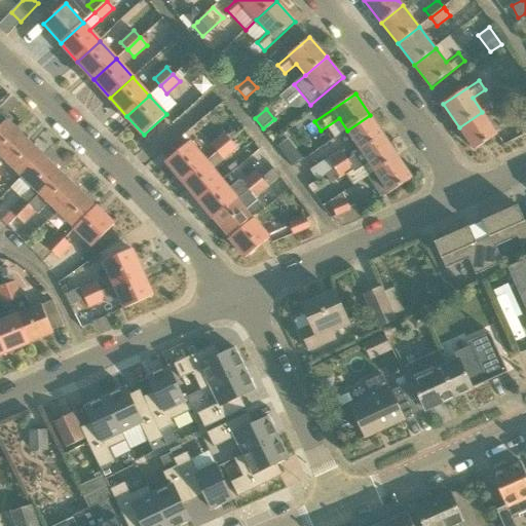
[(475,150),(497,135),(482,112),(459,127),(475,150)]
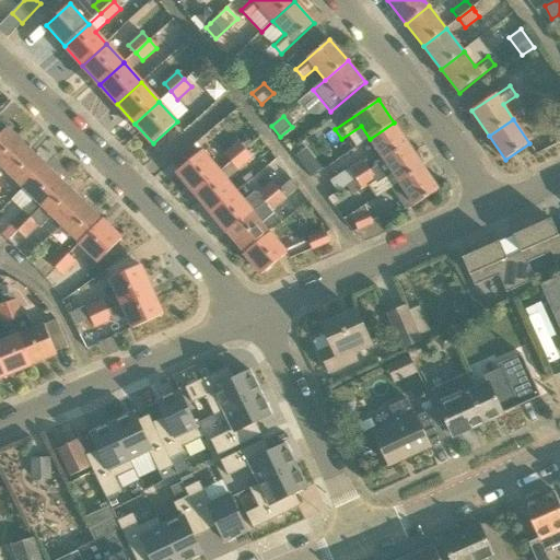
[(370,139),(385,161),(409,144),(394,123),(370,139)]
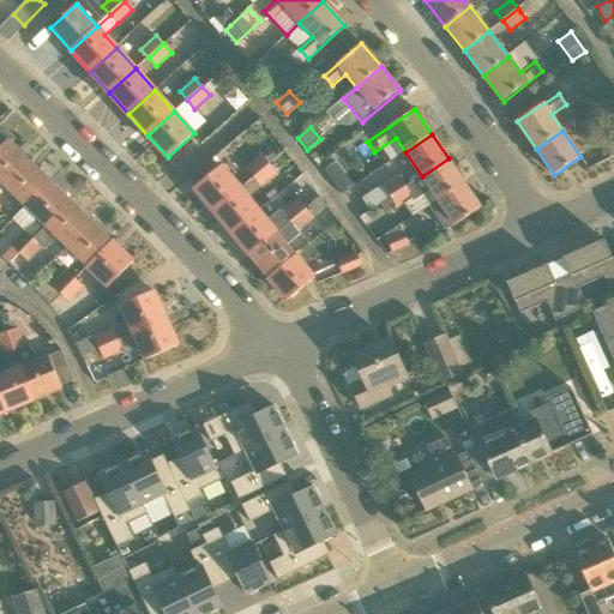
[(8,140),(0,149),(0,191),(5,186),(30,161),(8,140)]
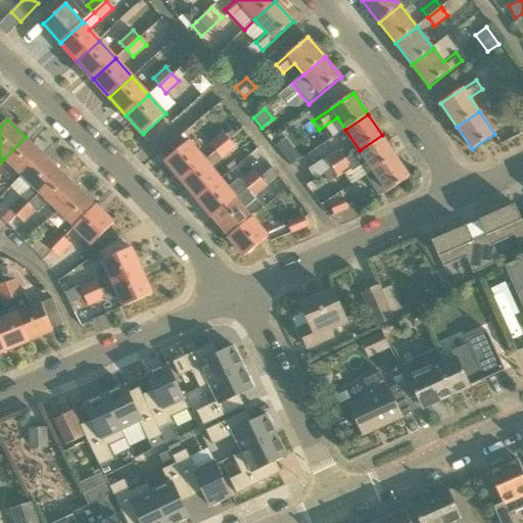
[(217,151),(230,140),(224,133),(210,144),(217,151)]
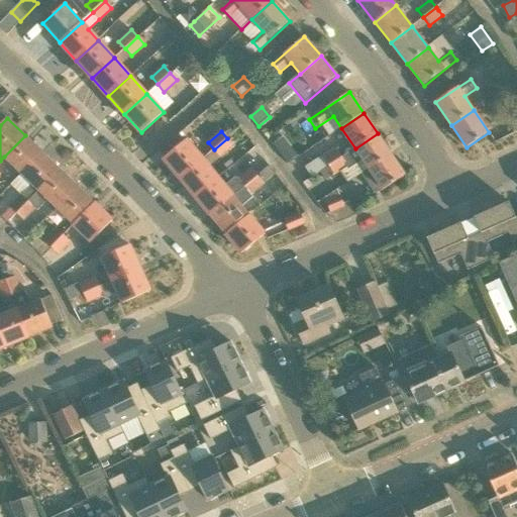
[(369,169),(391,153),(378,133),(355,148),(342,158),(321,172),(326,180),(348,165),(349,168),(363,160),(369,169)]
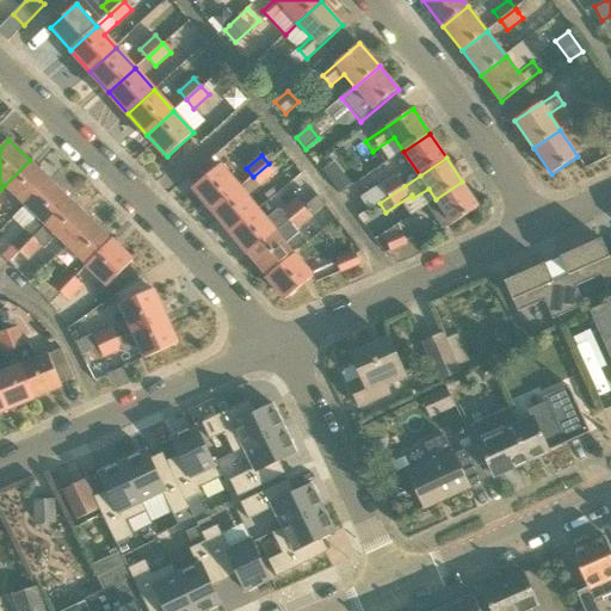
[(5,185),(25,205),(50,180),(30,160),(5,185)]
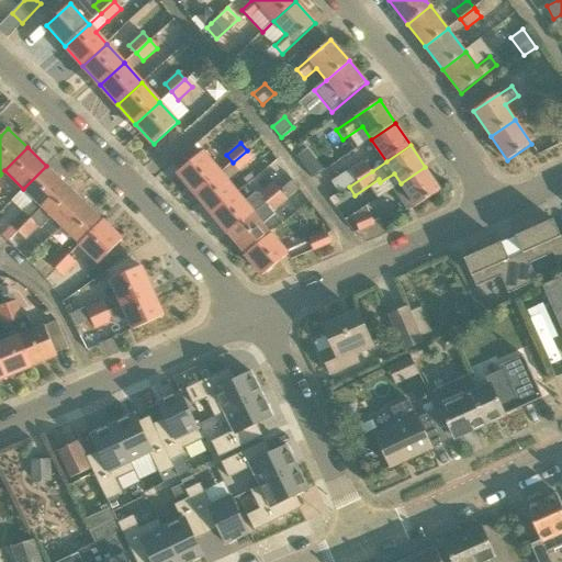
[(254,159),(247,150),(233,163),(239,171),(254,159)]
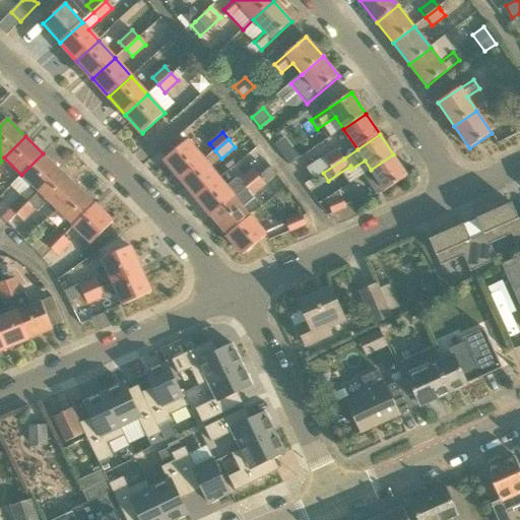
[(284,139),(275,146),(282,155),(291,147),(284,139)]
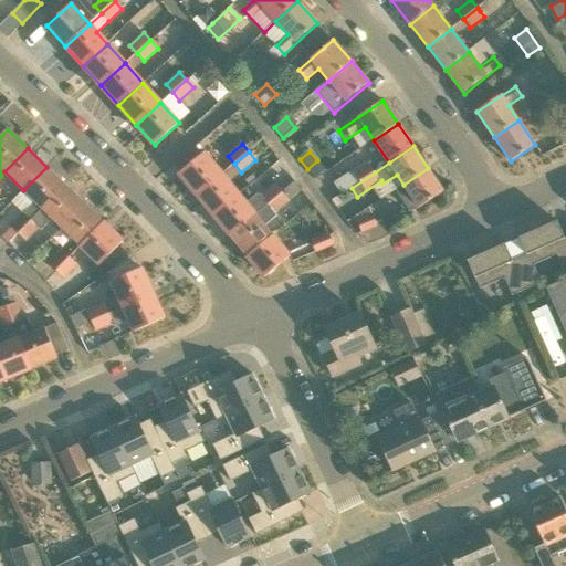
[(197,195),(222,174),(205,153),(179,174),(197,195)]
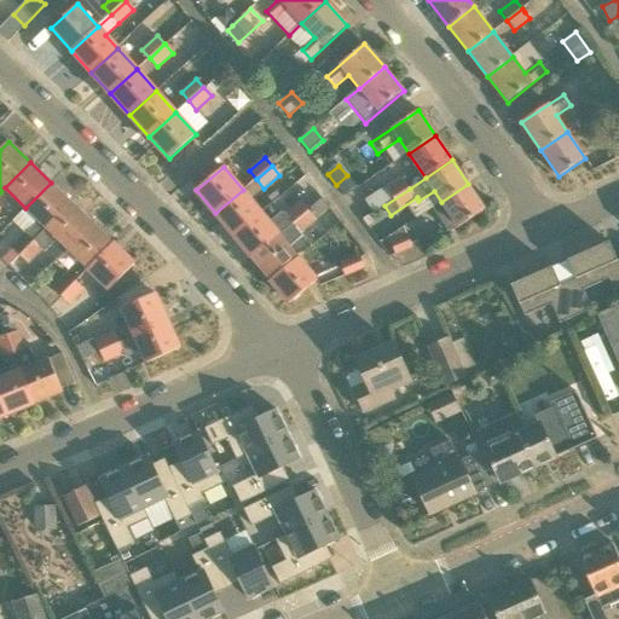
[(385,206),(410,189),(403,177),(365,201),(374,213),(385,206)]
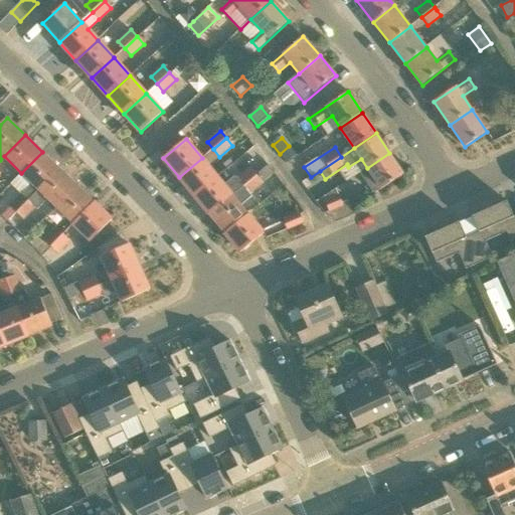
[(28,200),(38,190),(59,169),(42,152),(21,173),(32,183),(22,194),(28,200)]
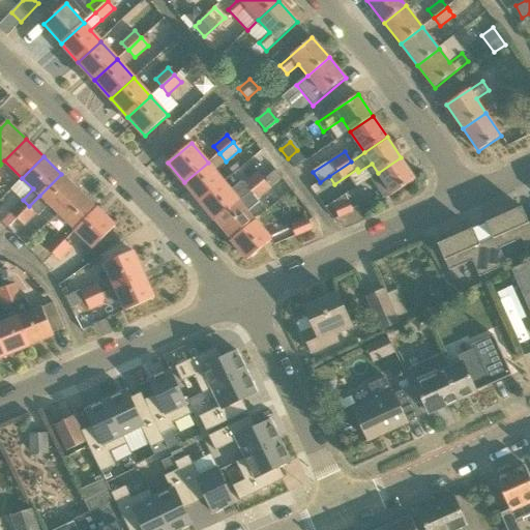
[(378,173),(392,195),(415,179),(401,157),(378,173)]
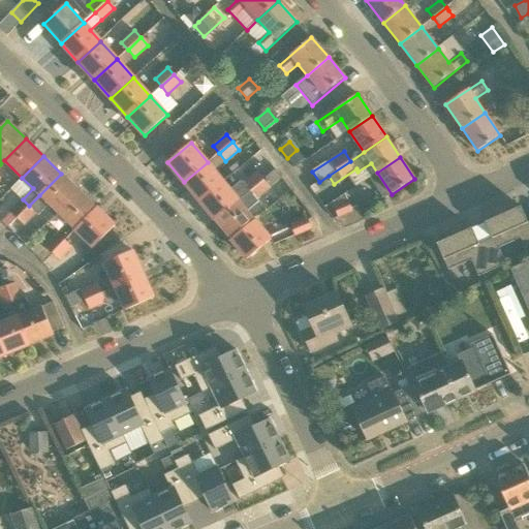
[(223,182),(214,170),(208,162),(184,182),(199,201),(223,182)]
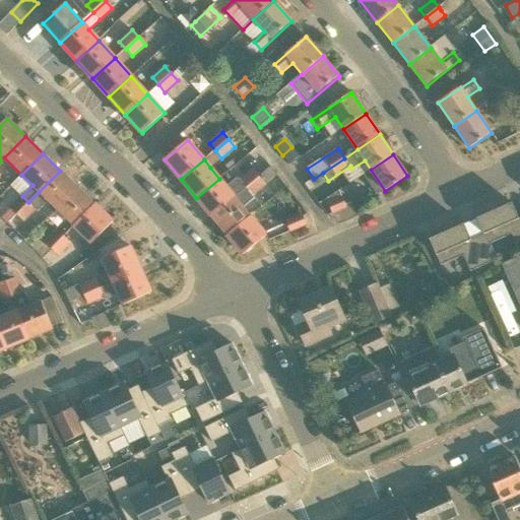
[(270,167),(259,177),(259,178),(211,216),(228,236),(251,216),(244,208),(255,198),(253,195),(265,185),(276,175),(270,167)]
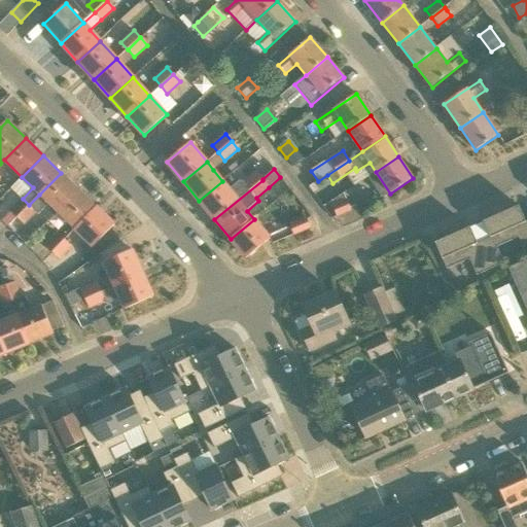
[(241,179),(230,189),(222,181),(199,201),(214,219),(262,180),(262,179),(256,172),(244,183),(241,179)]
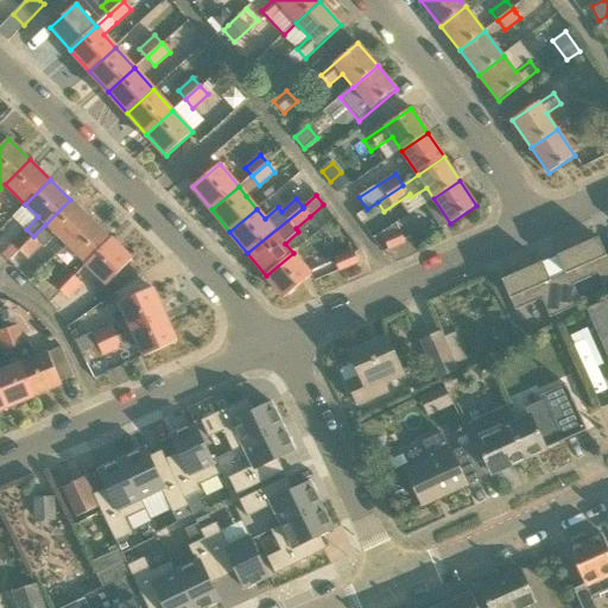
[(56,235),(67,245),(90,219),(70,200),(45,225),(33,236),(20,251),(27,259),(42,245),(44,247),(56,235)]
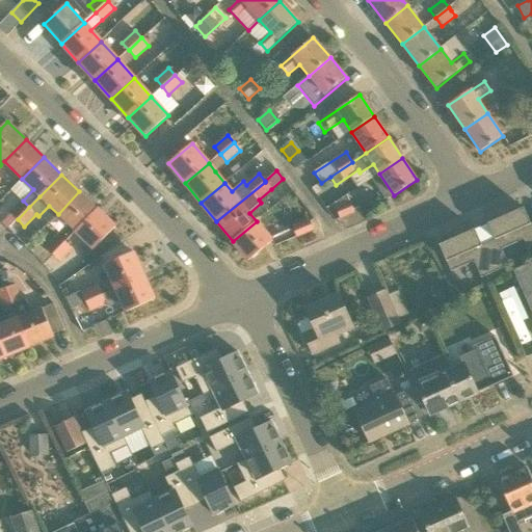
[(58,214),(76,231),(97,209),(79,191),(58,214)]
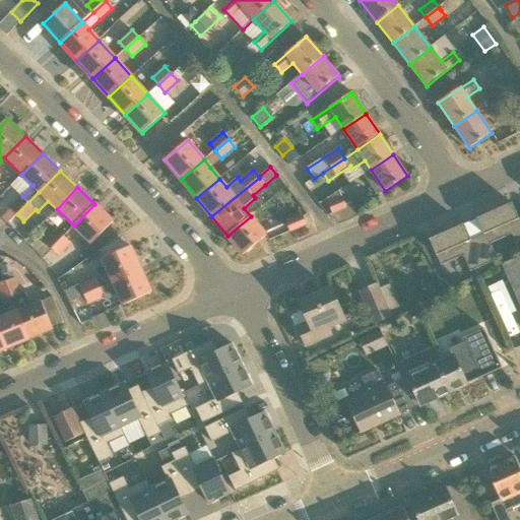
[(346,207),(342,198),(339,191),(326,199),(328,203),(333,213),(346,207)]
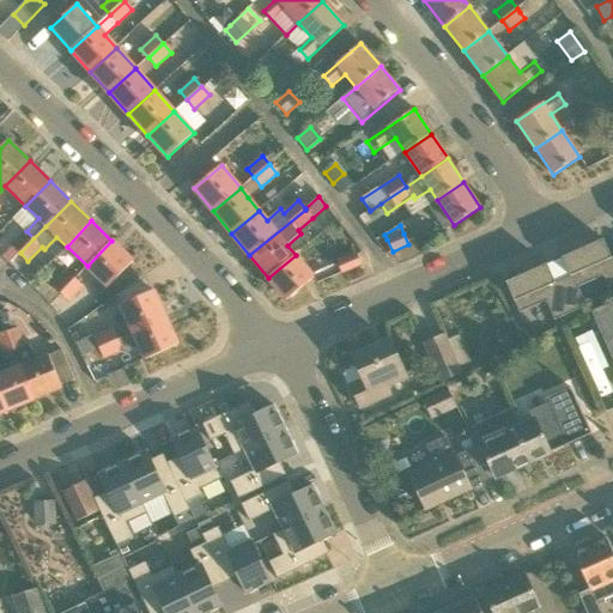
[(20,253),(34,238),(26,231),(12,246),(20,253)]
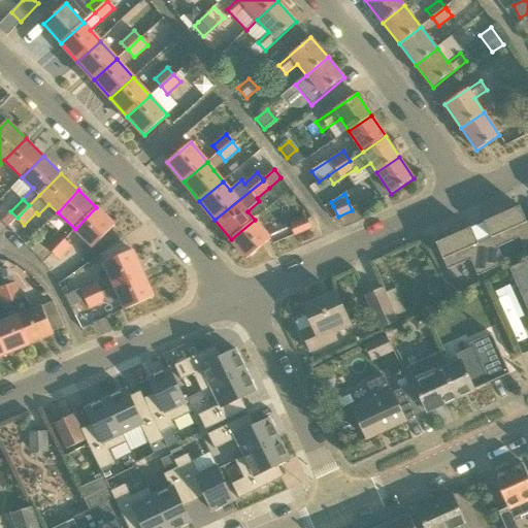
[(527,253),(527,222),(527,223),(520,206),(485,222),(493,238),(497,248),(519,238),(526,255),(527,253)]
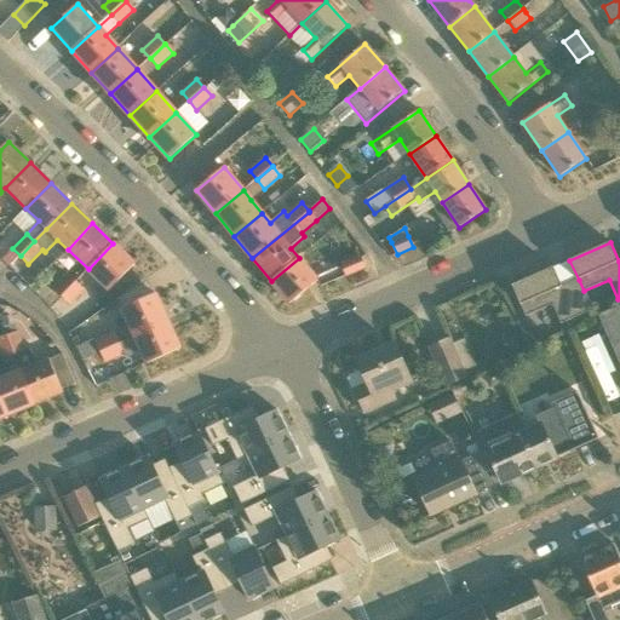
[(89,269),(109,291),(135,264),(113,244),(89,269)]
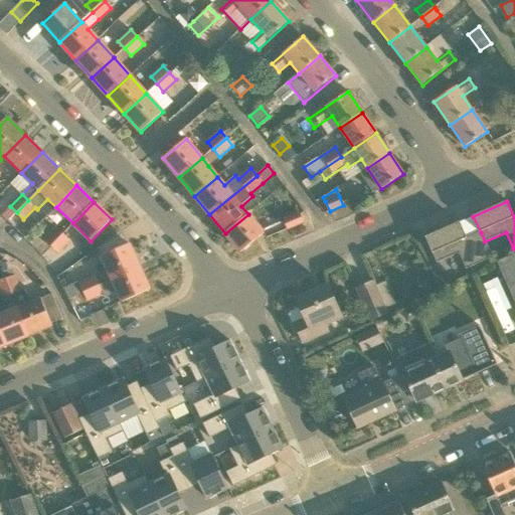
[(303,222),(300,215),(300,213),(284,220),(288,229),(303,222)]
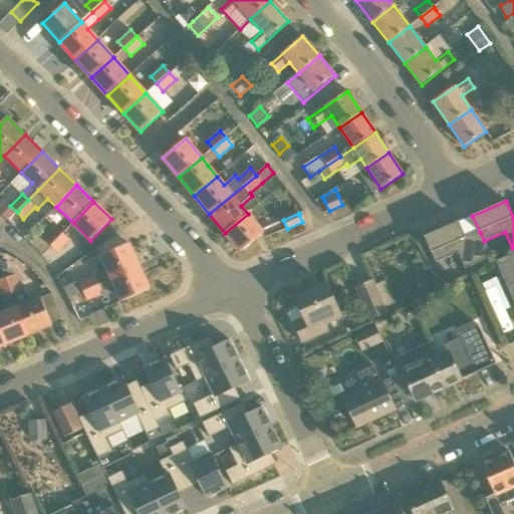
[(263,233),(248,214),(225,233),(240,252),(263,233)]
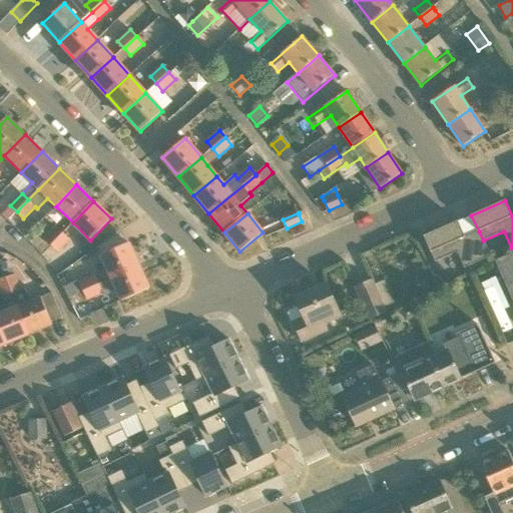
[(483,240),(479,231),(465,237),(458,221),(424,236),(435,262),(457,251),(464,268),(490,257),(483,240)]
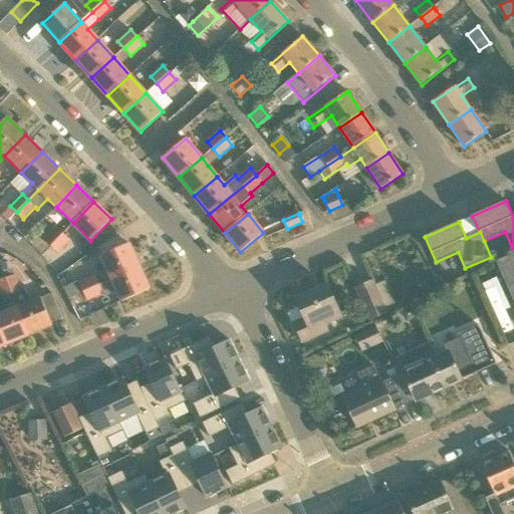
[(51,246),(63,234),(56,227),(44,239),(51,246)]
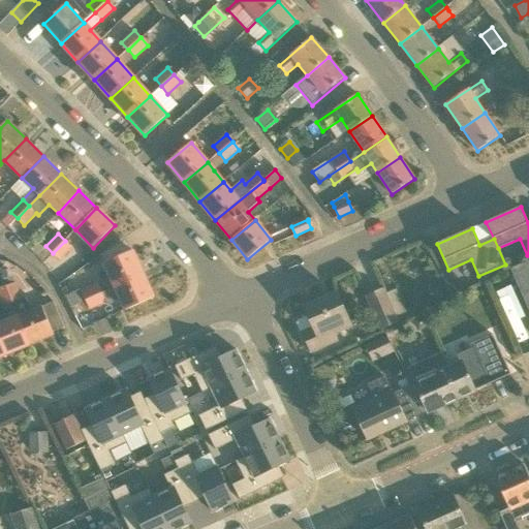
[(65,241),(53,253),(60,259),(71,247),(65,241)]
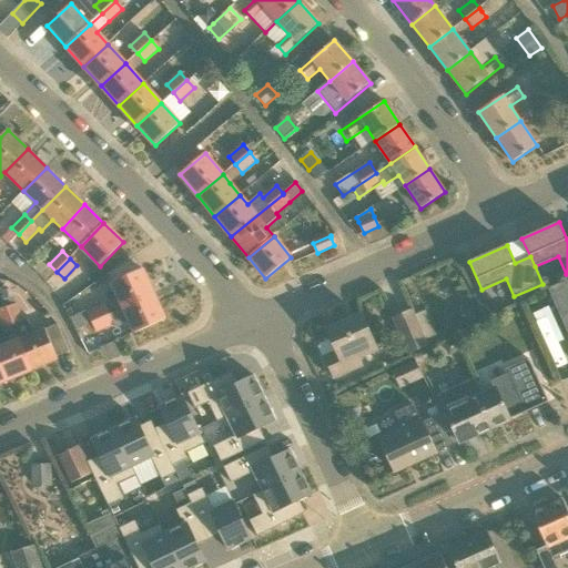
[(124,308),(154,294),(143,270),(112,283),(124,308)]
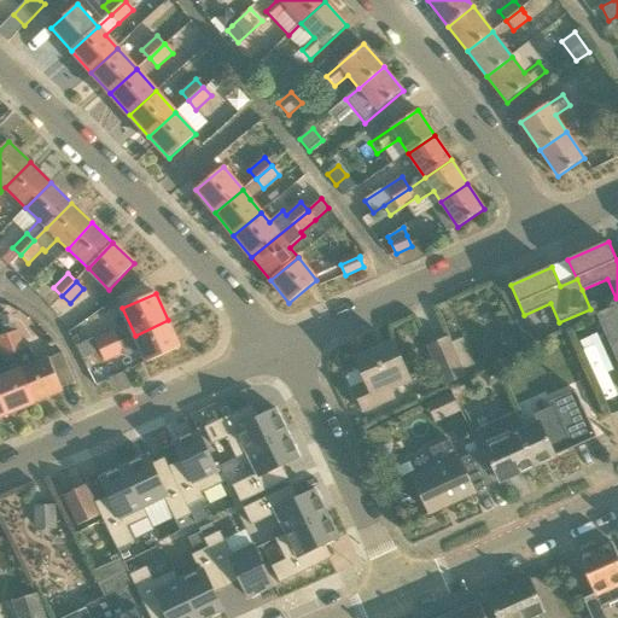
[(617,304),(598,314),(617,359),(617,304)]
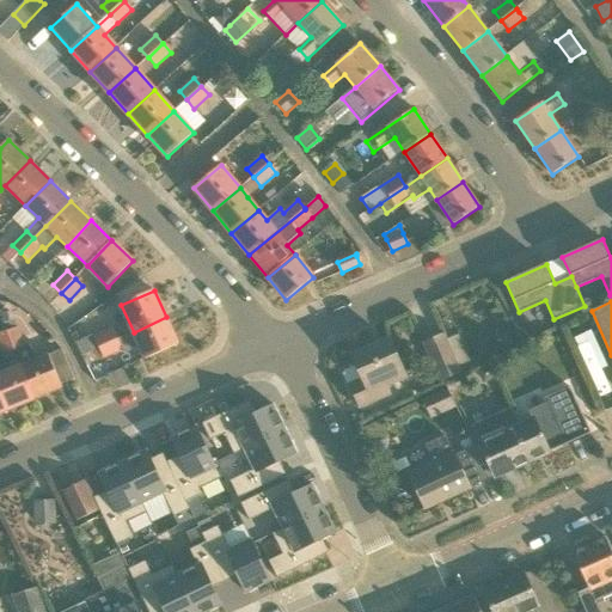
[(140,347),(146,359),(178,344),(166,317),(134,332),(117,340),(99,348),(104,359),(122,350),(124,354),(140,347)]
